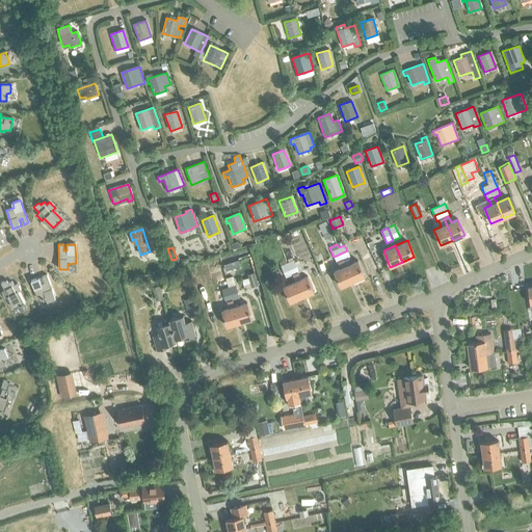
[(347,250),(334,257),(337,263),(338,262),(341,268),(334,271),(341,287),(354,282),(346,265),(346,266),(344,260),(350,257),(347,250)]
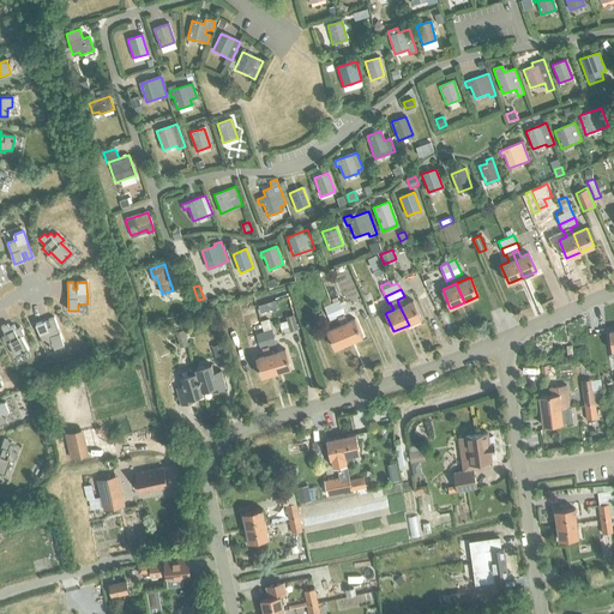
[(324,307),(327,314),(342,307),(339,302),(339,300),(324,307)]
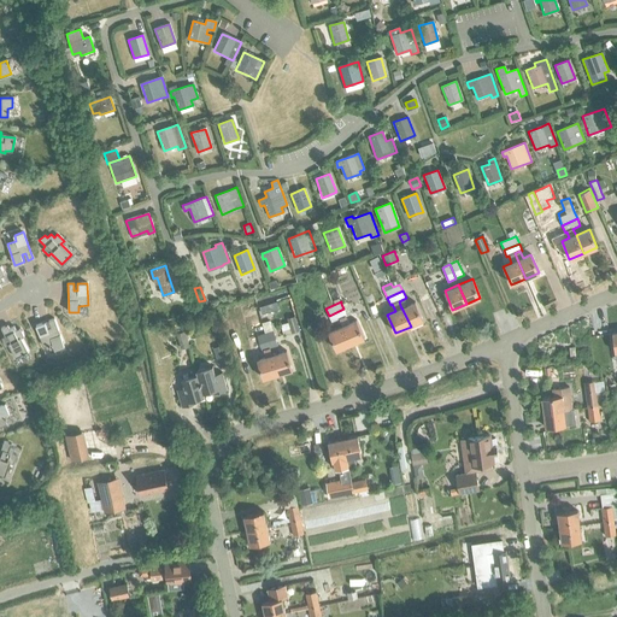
[(346,301),(341,304),(344,309),(347,315),(353,312),(350,303),(347,304),(346,301)]
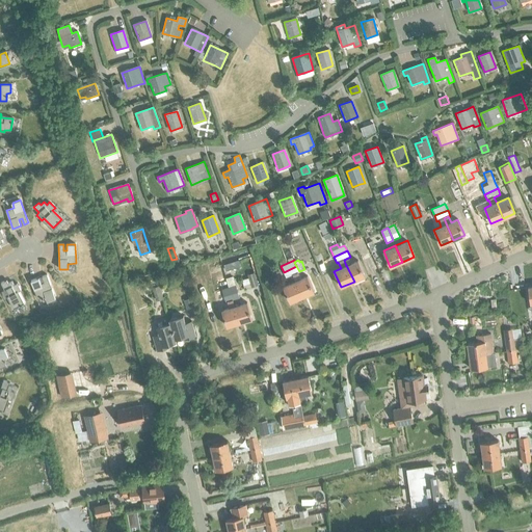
[(357,261),(346,265),(354,282),(365,276),(357,261)]
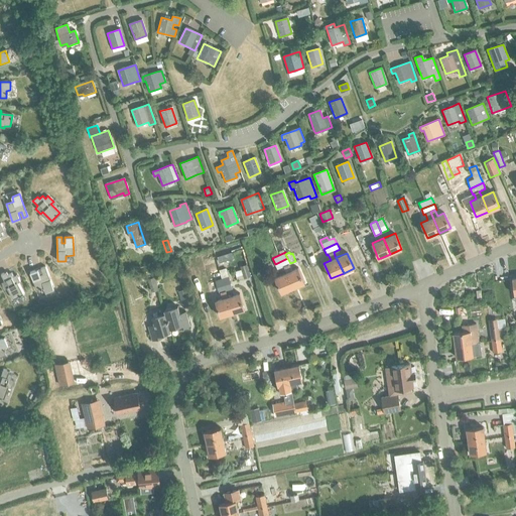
[(285,272),(286,273),(293,288),(304,283),(298,268),(291,270),(289,265),(290,264),(290,263),(287,258),(275,264),(277,270),(283,267),(285,272)]
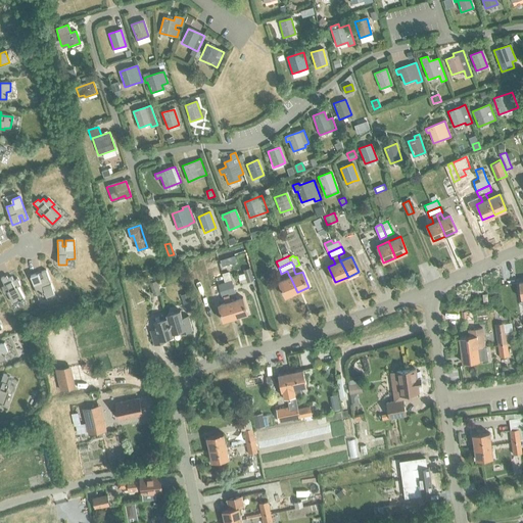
[(243,270),(247,282),(253,281),(249,269),(243,270)]
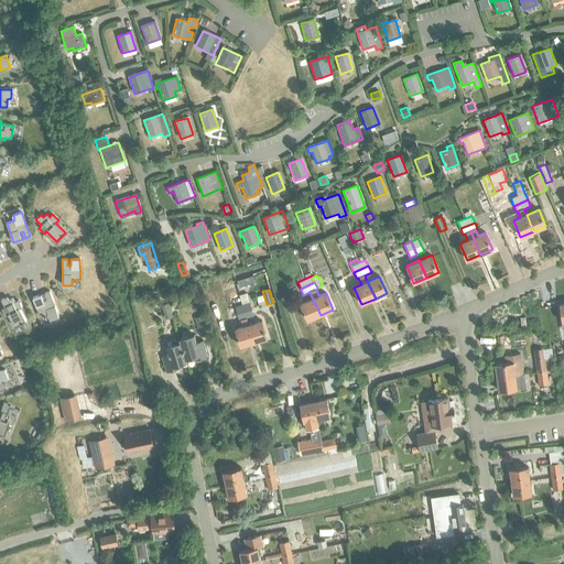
[(42,294),(33,297),(40,317),(49,314),(50,320),(58,316),(50,292),(45,293),(47,300),(44,301),(42,294)]
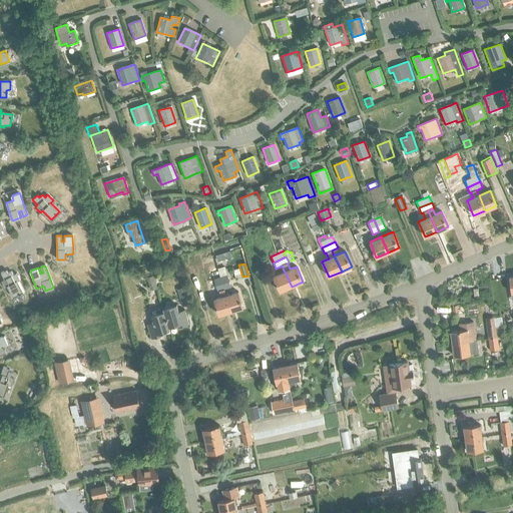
[(7,270),(1,273),(4,280),(1,281),(5,288),(7,287),(13,298),(23,292),(17,281),(20,280),(16,273),(13,275),(12,272),(8,273),(7,270)]
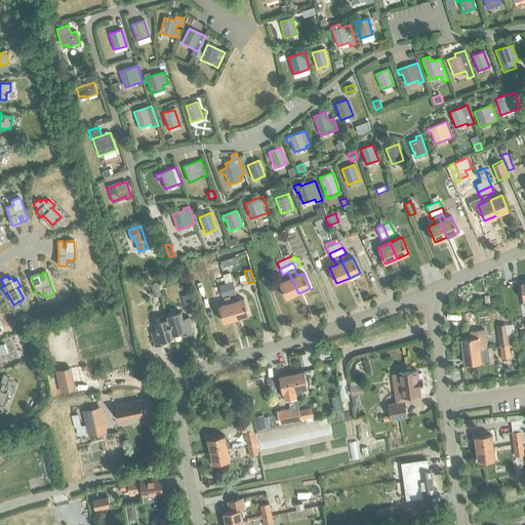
[(298,293),(291,278),(279,282),(286,298),(298,293)]
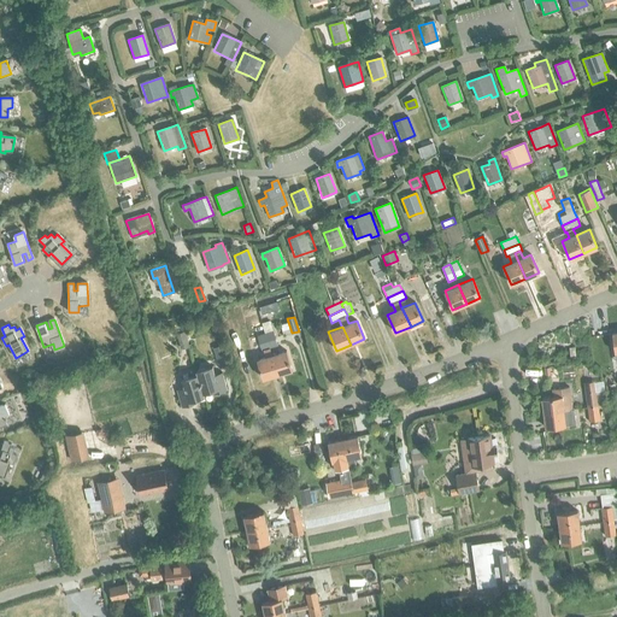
[(189,346),(184,331),(177,334),(181,348),(189,346)]
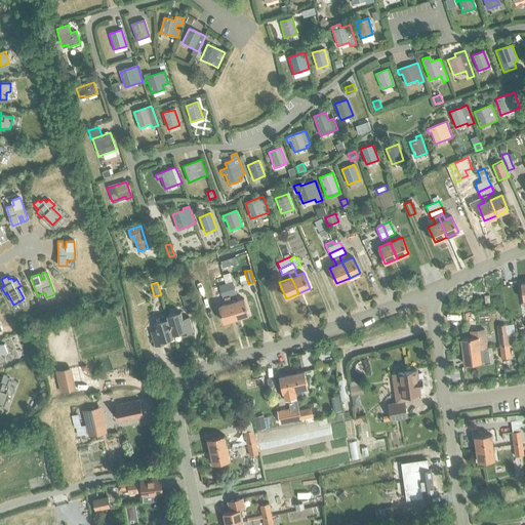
[(218,286),(220,292),(234,288),(233,282),(218,286)]
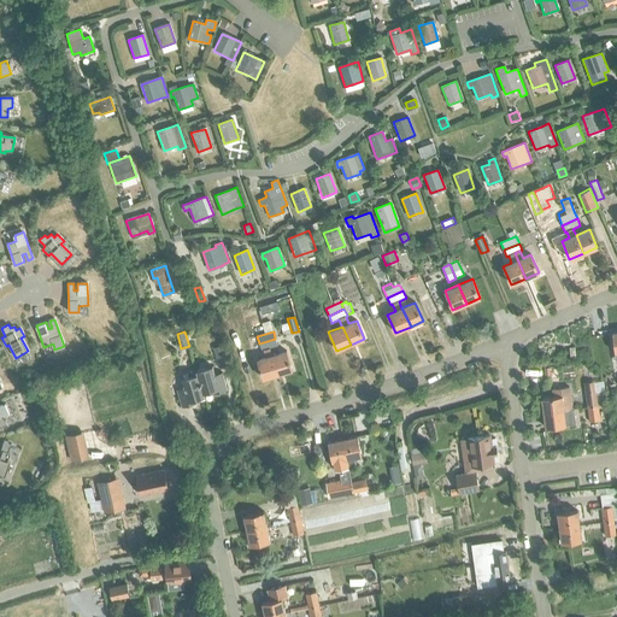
[(275,339),(259,344),(262,351),(263,350),(265,357),(257,359),(263,378),(277,374),(271,354),(270,348),(277,346),(275,339)]
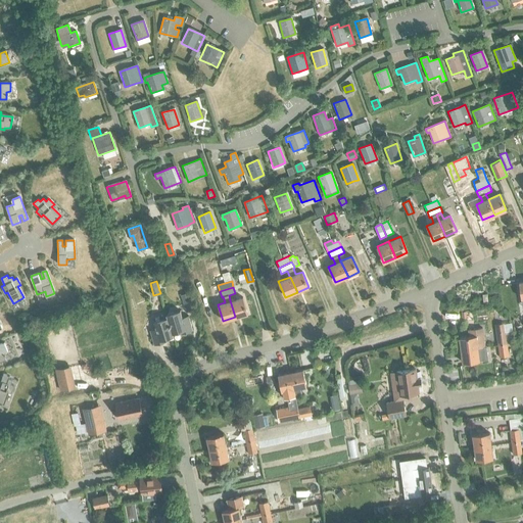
[(193,306),(189,293),(182,295),(187,310),(193,306)]
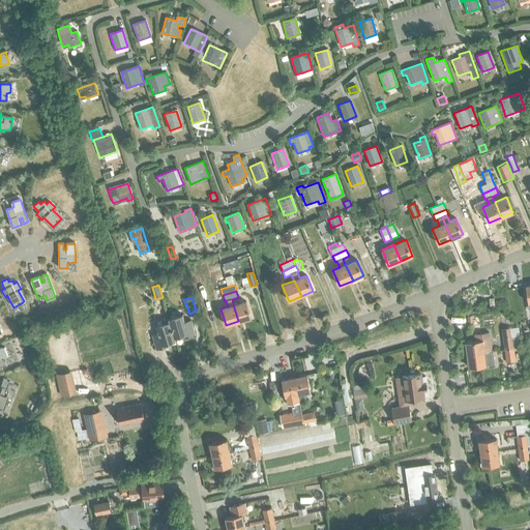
[(245,301),(233,304),(238,321),(251,318),(245,301)]
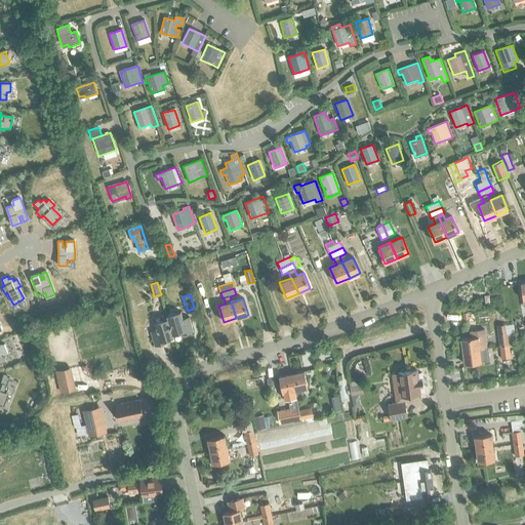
[(166,316),(167,319),(172,334),(179,332),(180,334),(193,331),(189,316),(183,318),(180,312),(166,316)]
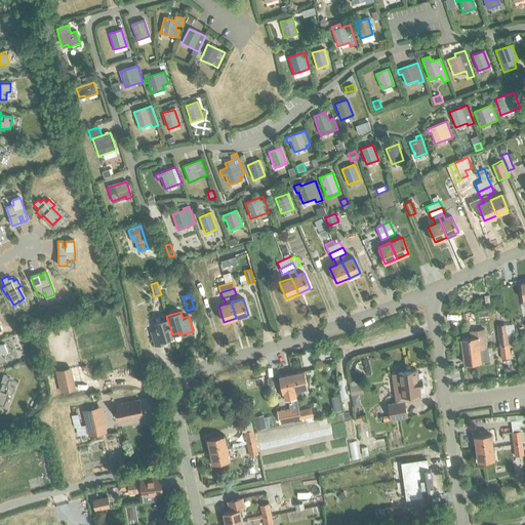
[(172,334),(167,319),(154,323),(156,330),(151,332),(155,346),(166,342),(166,341),(173,339),(172,337),(173,337),(172,334)]
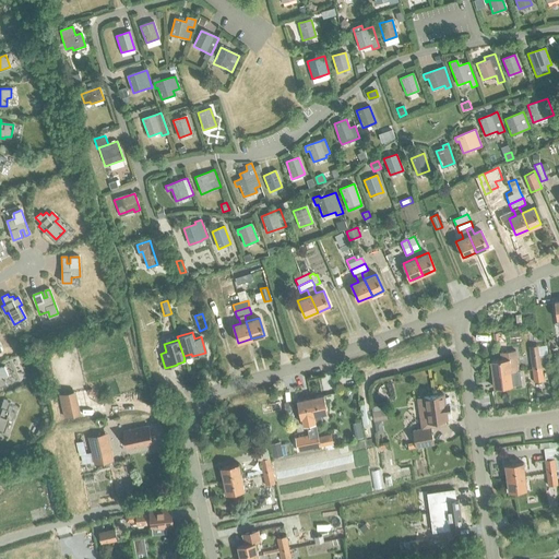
[(532,368),(543,367),(547,366),(545,354),(540,355),(539,345),(528,346),(532,368)]
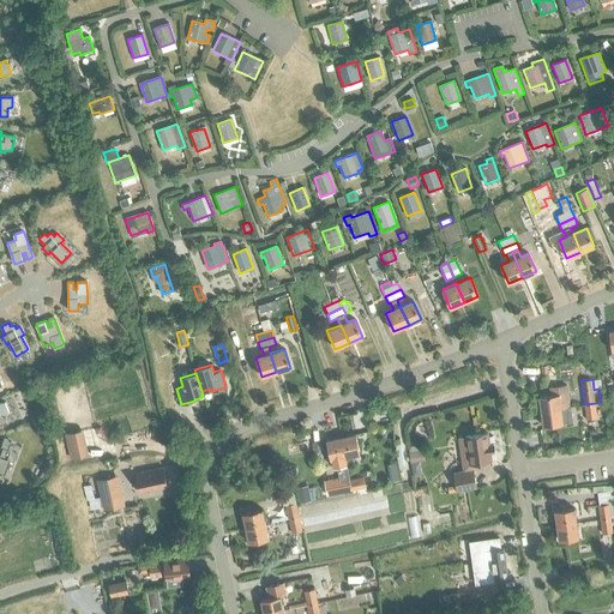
[(539,396),(541,410),(569,407),(566,385),(549,387),(551,395),(539,396)]
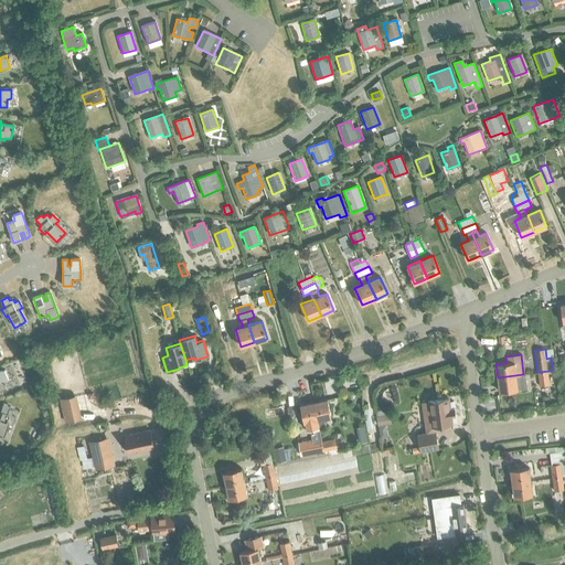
[(548,371),(537,372),(540,385),(550,384),(548,371)]
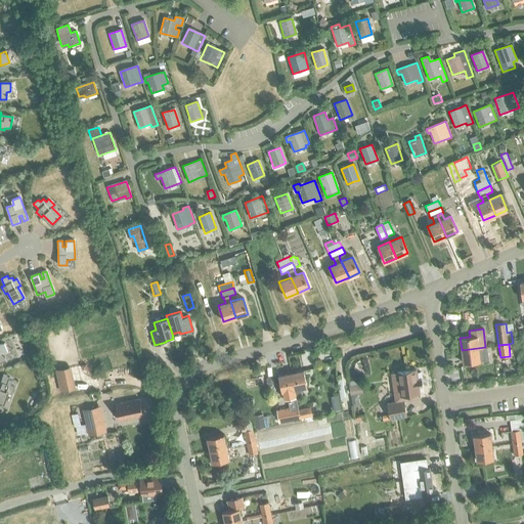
[(485,347),(462,350),(463,363),(480,360),(489,359),(487,347),(485,347)]
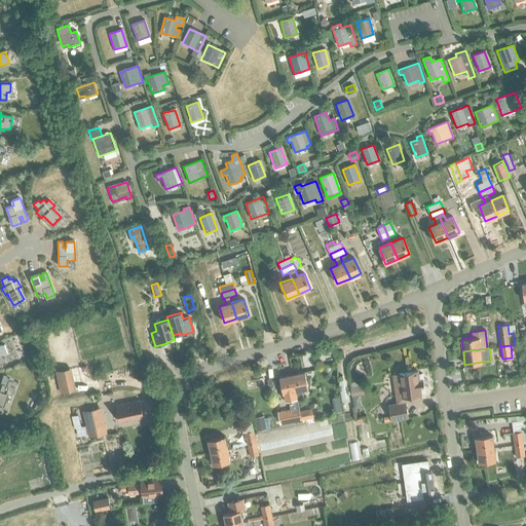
[(70,369),(55,372),(61,393),(75,390),(70,369)]
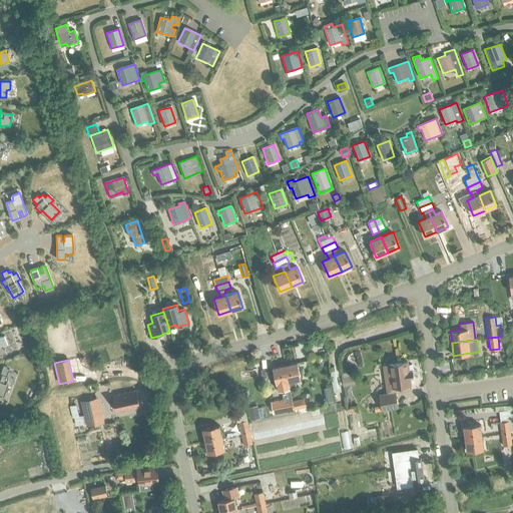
[(297,362),(285,365),(289,382),(288,382),(290,388),(297,386),(295,380),(301,379),(297,362)]
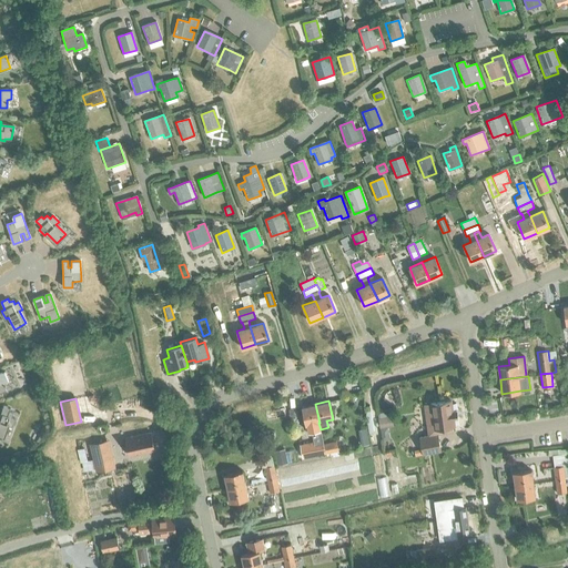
[(450,402),(429,404),(433,421),(434,429),(440,428),(442,433),(453,432),(452,426),(454,426),(450,402)]
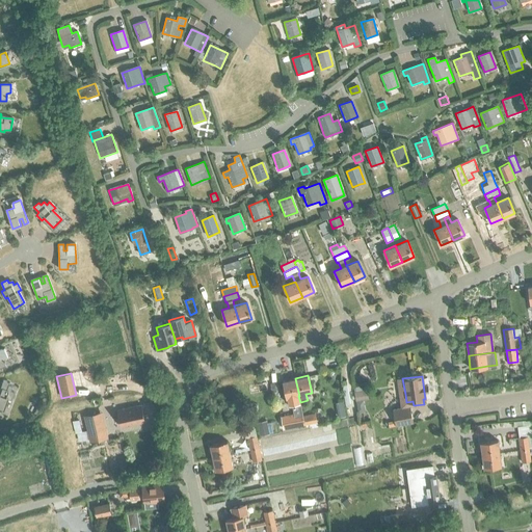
[(295,378),(283,381),(286,398),(288,398),(289,406),(292,405),(300,404),(298,396),(299,396),(295,378)]
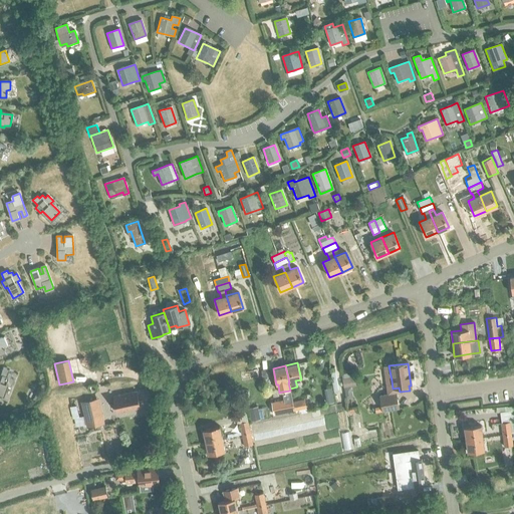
[(335,366),(330,367),(334,392),(338,391),(335,366)]
